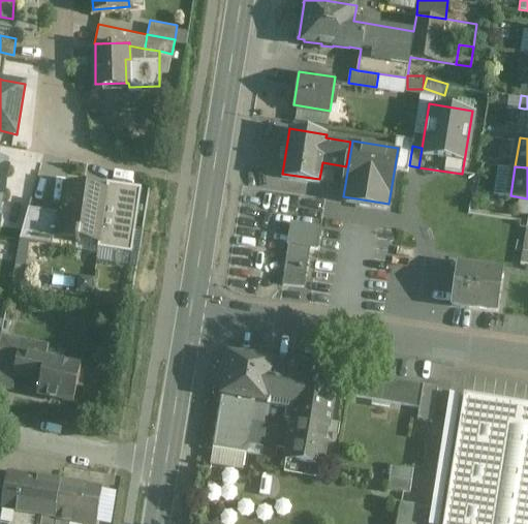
[(36,194),(57,198),(60,176),(40,173),(36,194)]
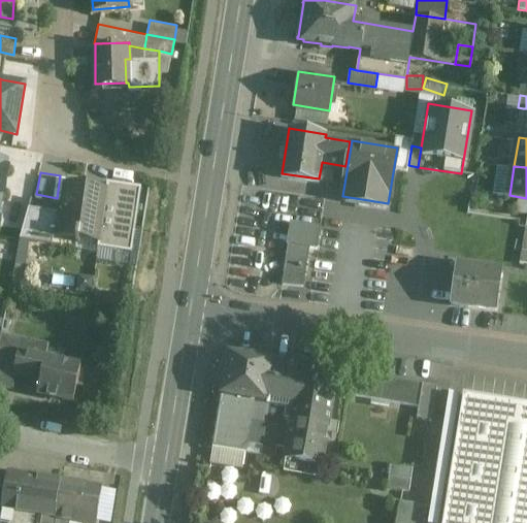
[(107,186),(66,181),(62,208),(58,233),(76,237),(75,238),(78,239),(83,225),(100,230),(107,186)]
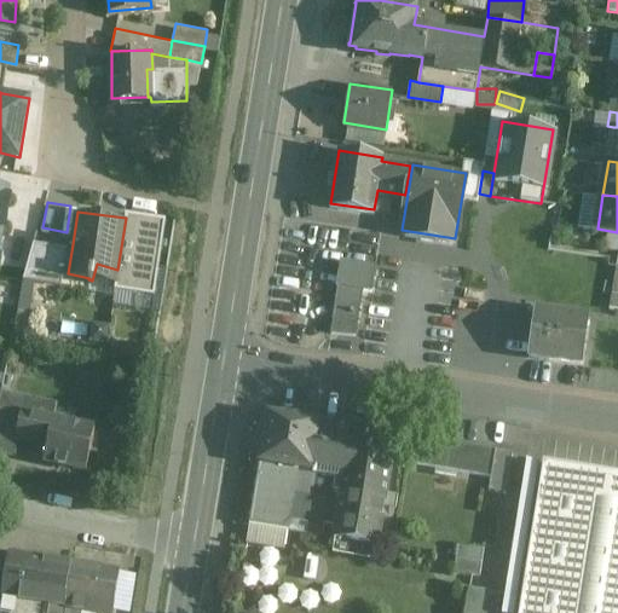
[(165,224),(126,218),(117,270),(156,276),(165,224)]
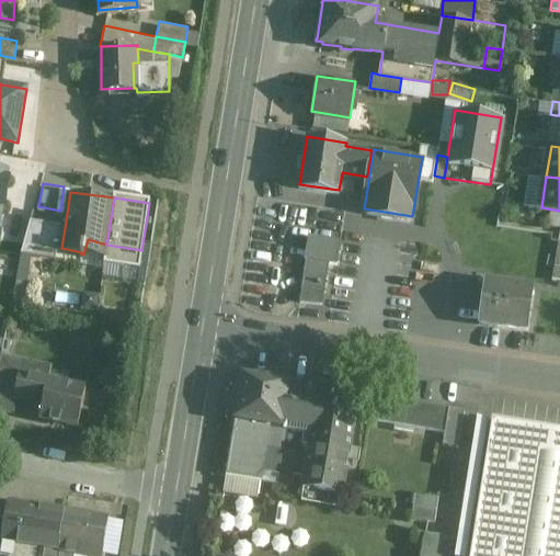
[(66,222),(31,216),(21,250),(56,256),(57,247),(61,248),(66,222)]
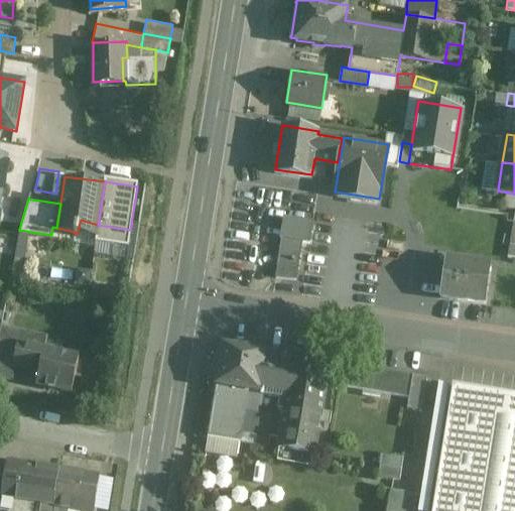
[(308,220),(285,216),(281,236),(283,236),(276,274),(295,276),(299,240),(306,240),(308,220)]
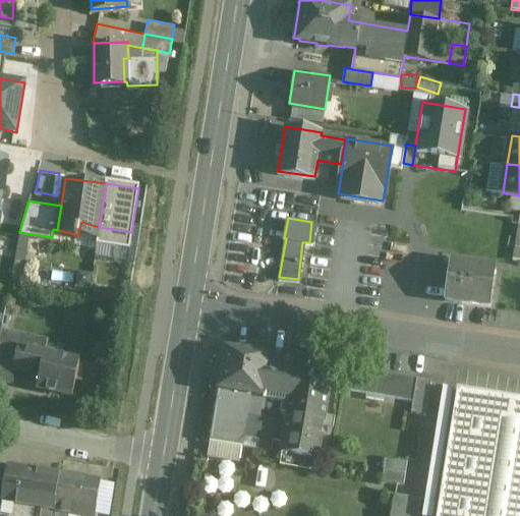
[(495,266),(451,259),(446,295),(488,301),(495,266)]
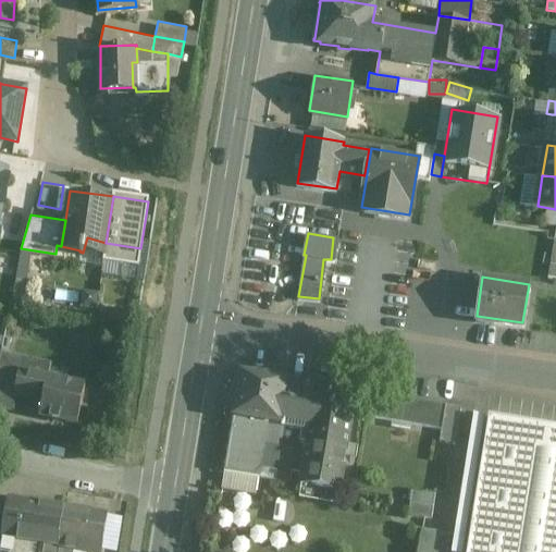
[(51,359),(1,348),(0,351),(0,384),(4,366),(20,369),(48,375),(49,375),(51,359)]
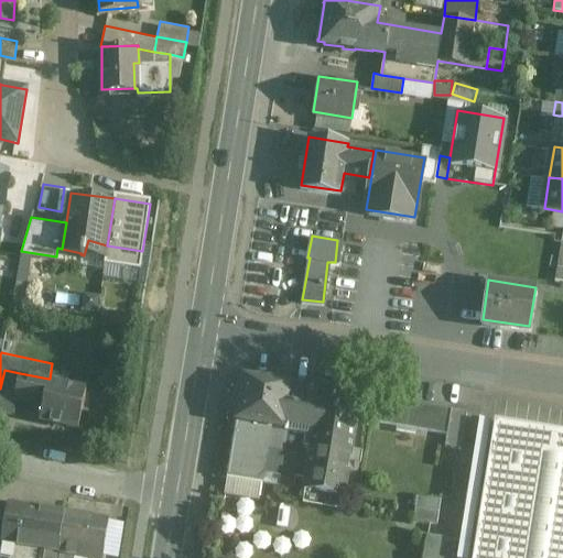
[(20,373),(4,370),(0,389),(0,407),(13,411),(18,395),(15,395),(20,373)]
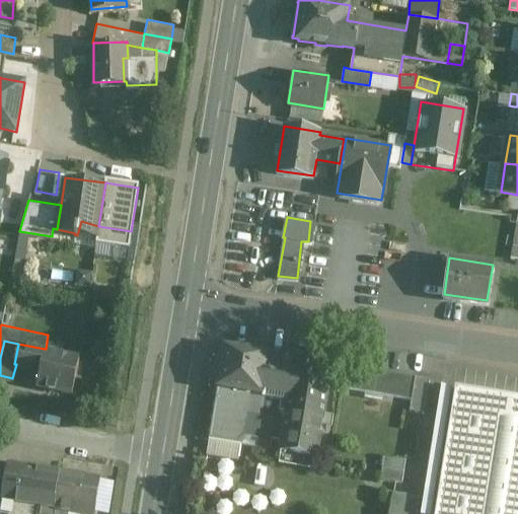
[(46,349),(45,349),(18,344),(14,364),(16,364),(41,369),(37,383),(72,391),(80,356),(46,349)]
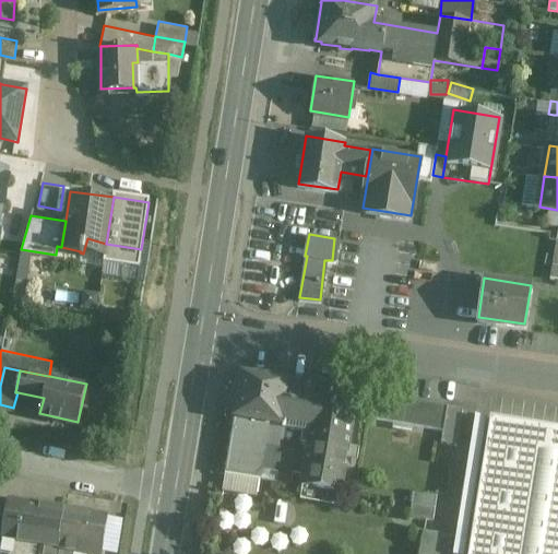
[(257,476),(261,447),(277,449),(281,428),(299,431),(297,447),(304,447),(313,381),(286,377),(285,384),(264,380),(265,373),(247,370),(246,377),(236,376),(230,423),(225,473),(257,476)]
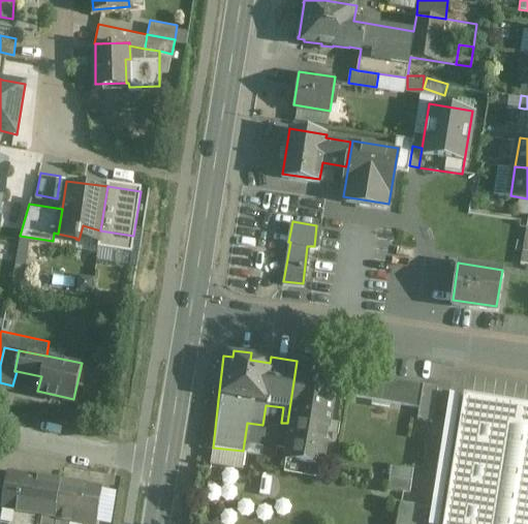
[(336,367),(297,361),(287,423),(282,459),(321,463),(325,425),(327,425),(336,367)]
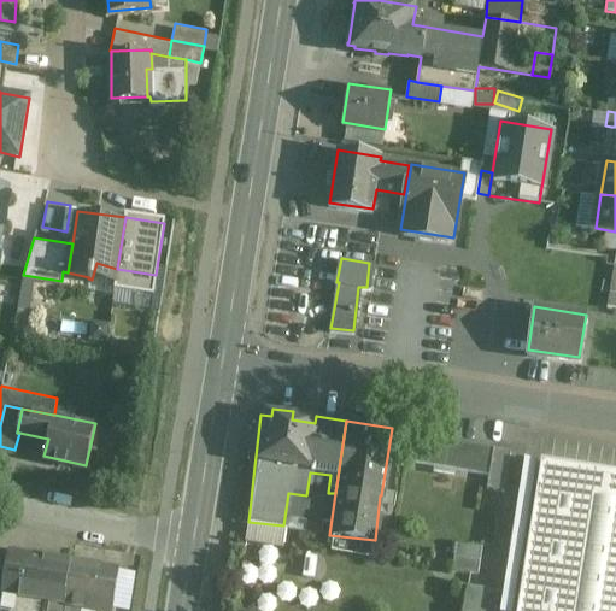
[(449,438),(405,430),(402,457),(444,464),(449,438)]
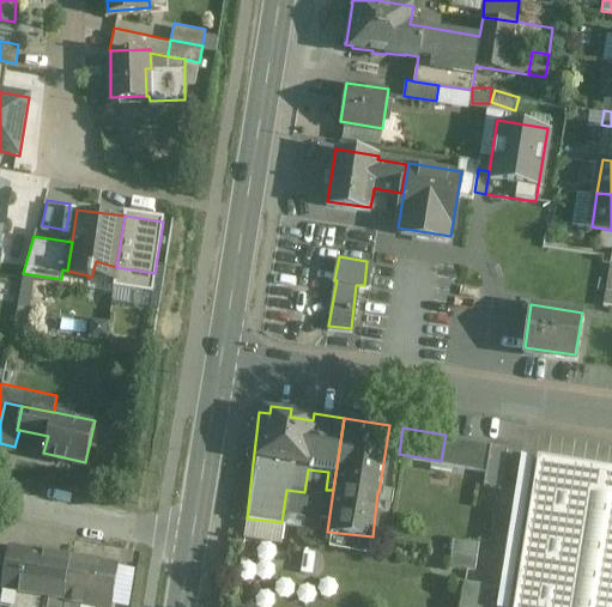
[(490,442),(446,435),(441,461),(486,468),(490,442)]
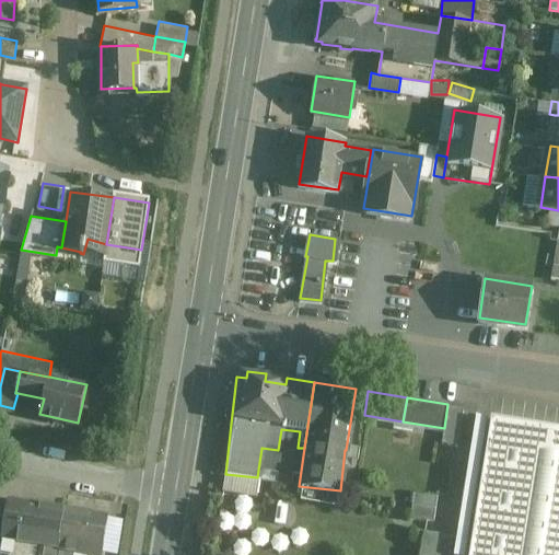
[(464,407),(447,404),(444,428),(442,441),(457,443),(464,407)]
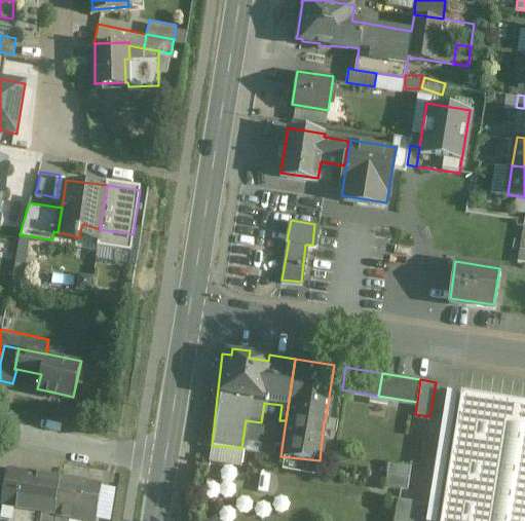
[(217,398),(207,397),(201,443),(212,445),(217,398)]
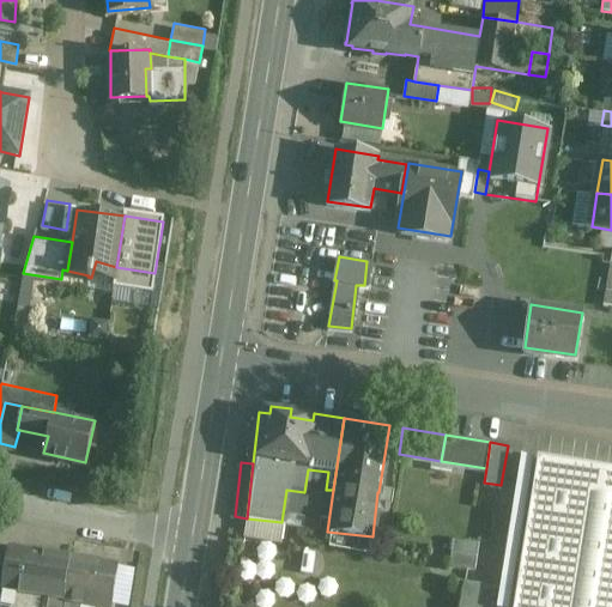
[(611,471),(552,462),(528,606),(611,606),(611,471)]
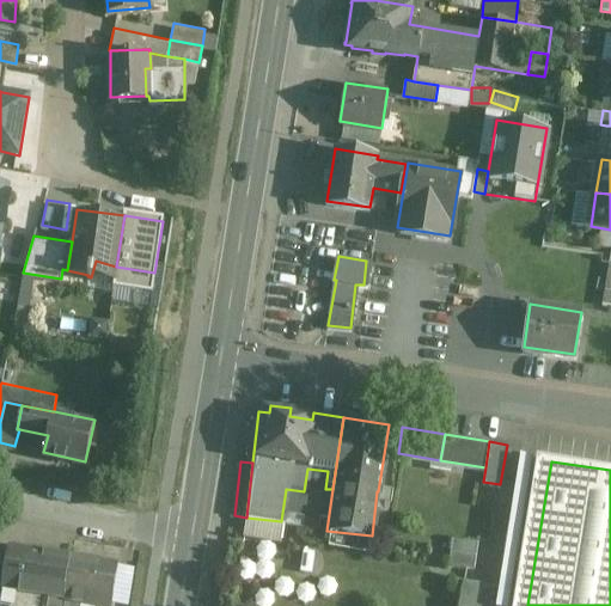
[(478,539),(452,536),(448,562),(475,567),(478,539)]
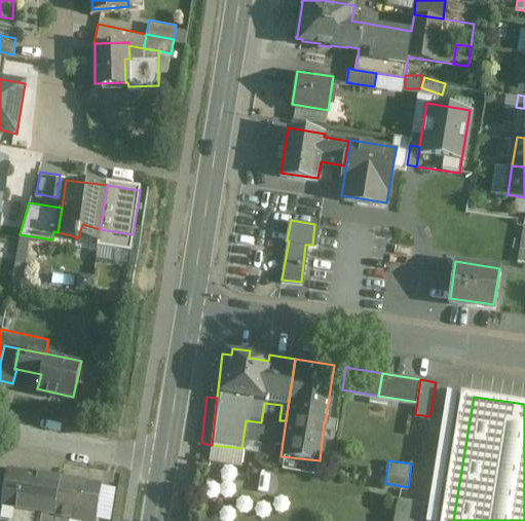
[(62,476),(9,467),(3,504),(19,507),(55,513),(55,512),(62,476)]
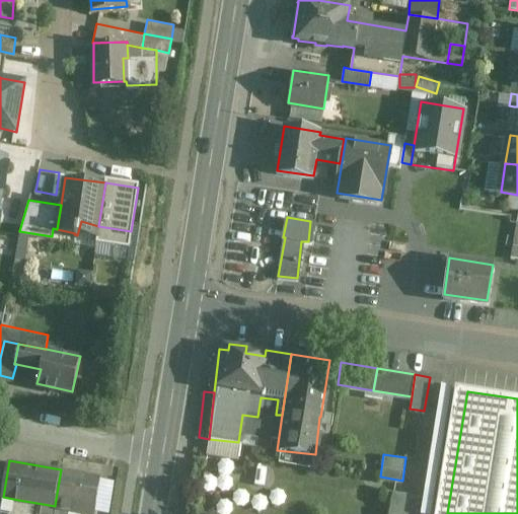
[(100,475),(61,469),(55,505),(67,507),(94,512),(100,475)]
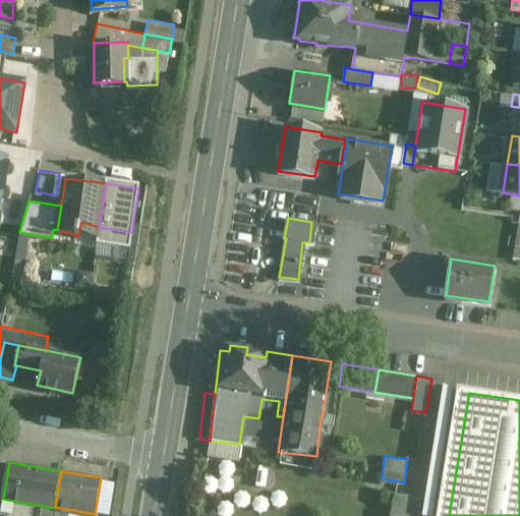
[(416,515),(420,496),(410,495),(406,515),(416,515)]
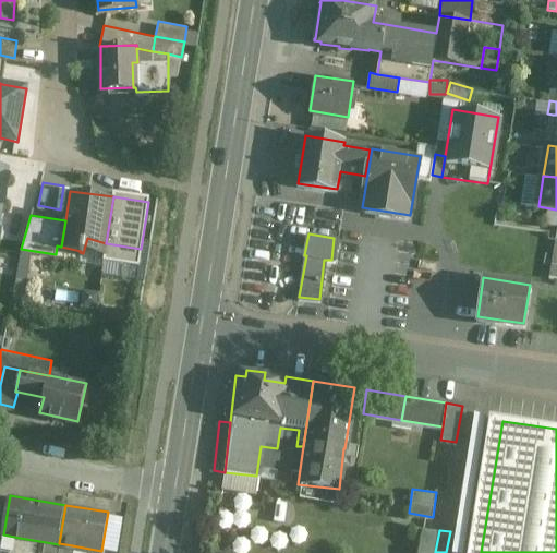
[(17,552),(20,538),(3,535),(1,552),(4,552),(17,552)]
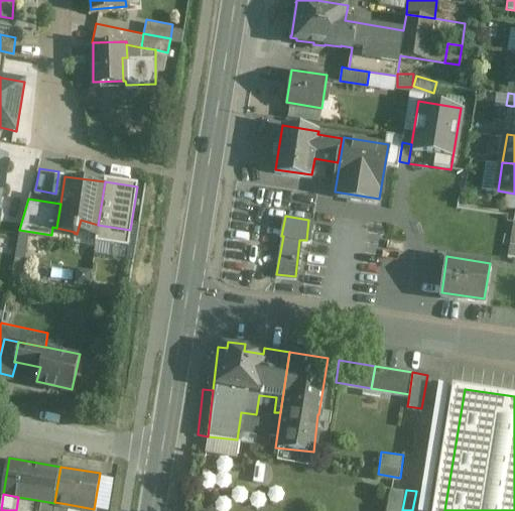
[(52,510),(54,503),(18,497),(16,510),(52,510)]
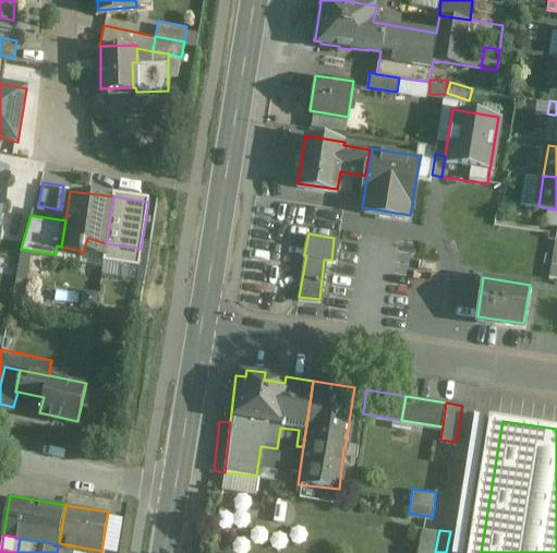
[(71,552),(72,545),(59,543),(59,544),(57,552),(71,552)]
